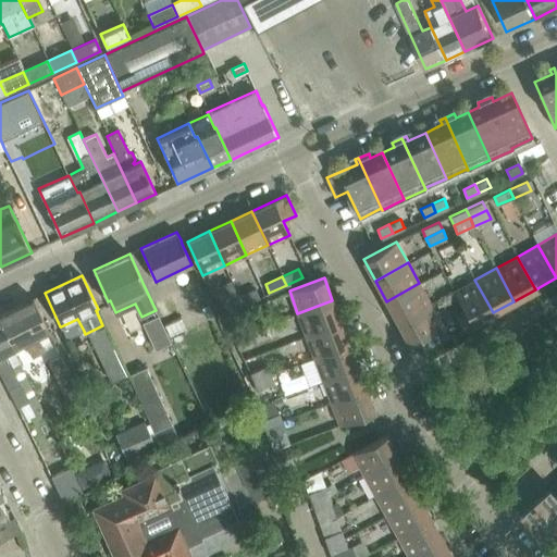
[(474,280),(454,291),(465,310),(472,324),(473,323),(493,312),(474,280)]
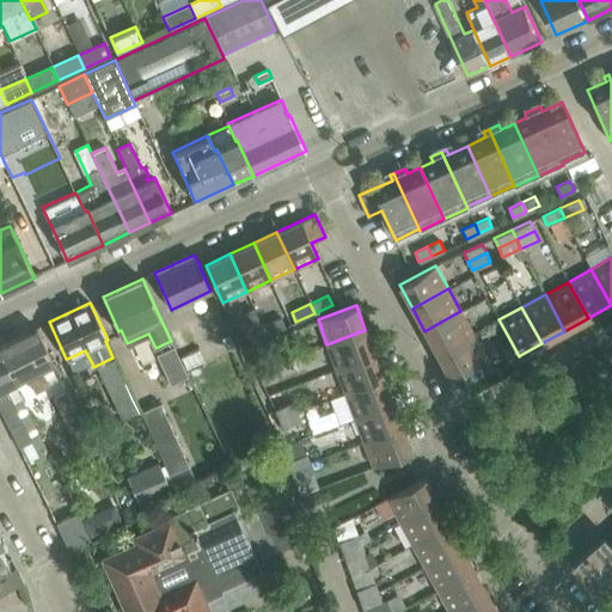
[(424,331),(438,354),(473,335),(460,311),(424,331)]
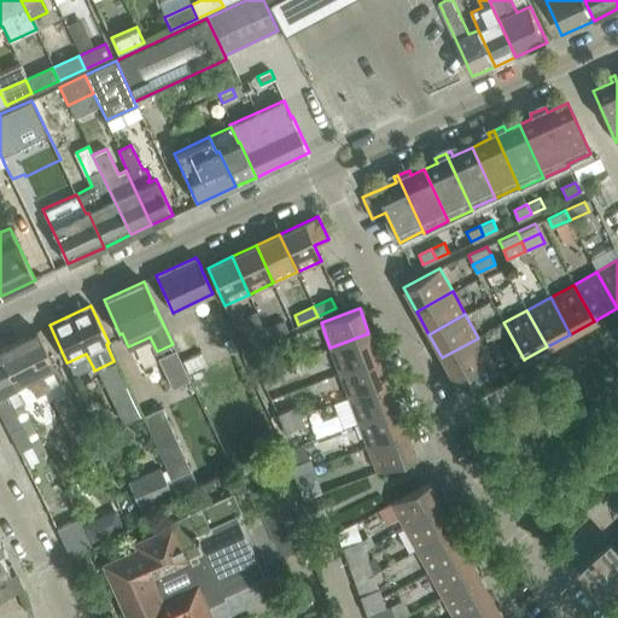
[(283,320),(264,328),(269,338),(287,330),(283,320)]
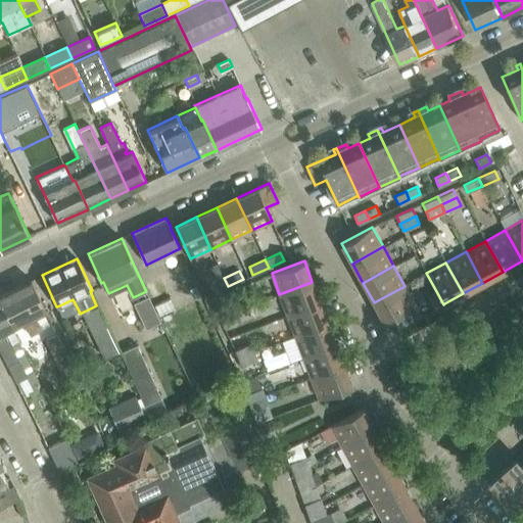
[(211,293),(228,286),(224,278),(208,285),(211,293)]
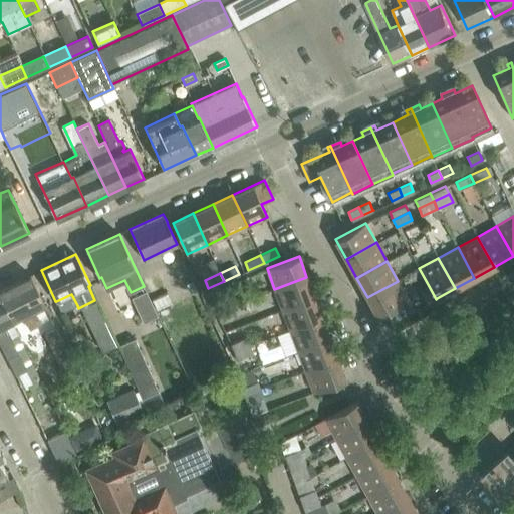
[(30,275),(0,289),(0,299),(11,322),(23,316),(30,330),(41,325),(34,310),(44,305),(30,275)]
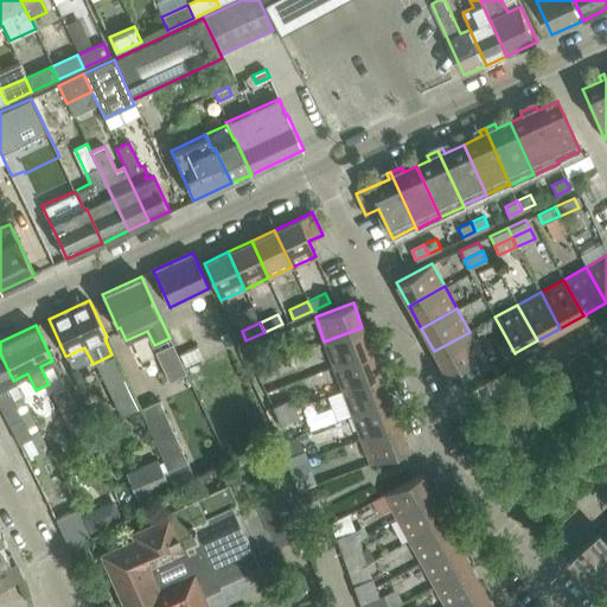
[(371,351),(362,327),(324,342),(333,365),(371,351)]
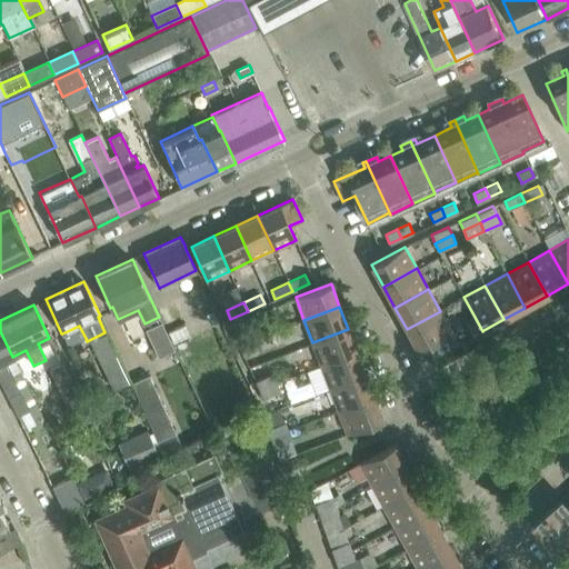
[(211,310),(206,312),(210,323),(217,321),(211,310)]
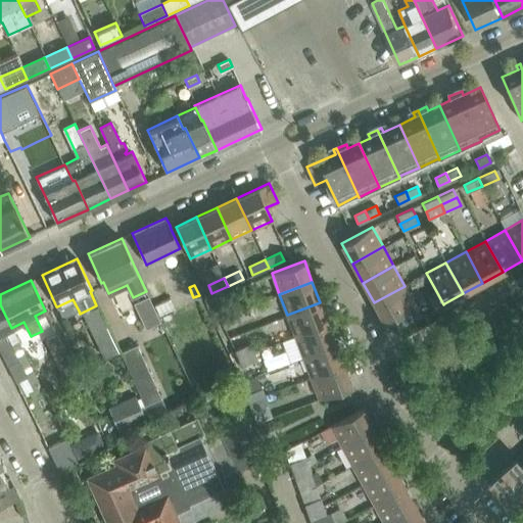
[(416,305),(405,286),(374,302),(385,323),(389,321),(416,305)]
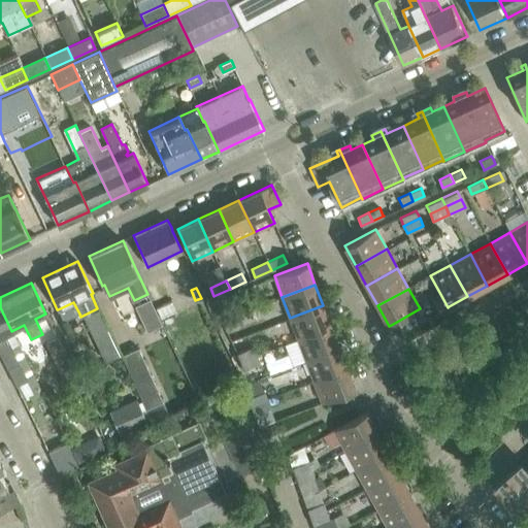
[(440,294),(431,299),(438,312),(448,307),(440,294)]
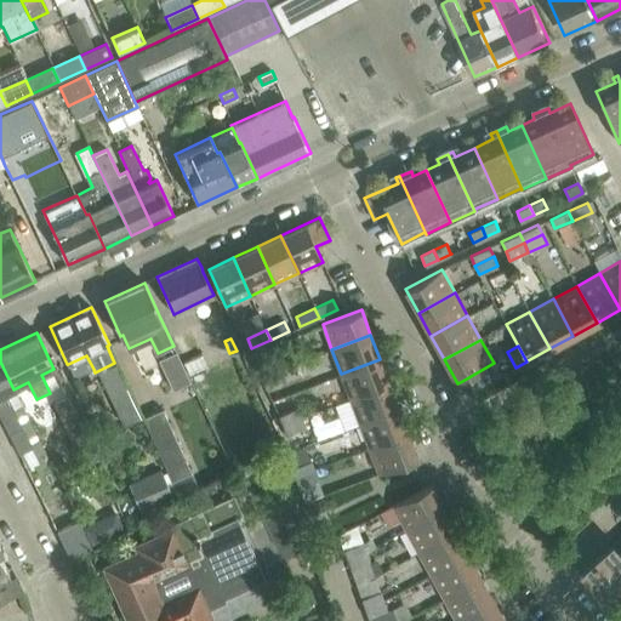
[(176,351),(160,358),(174,389),(191,382),(176,351)]
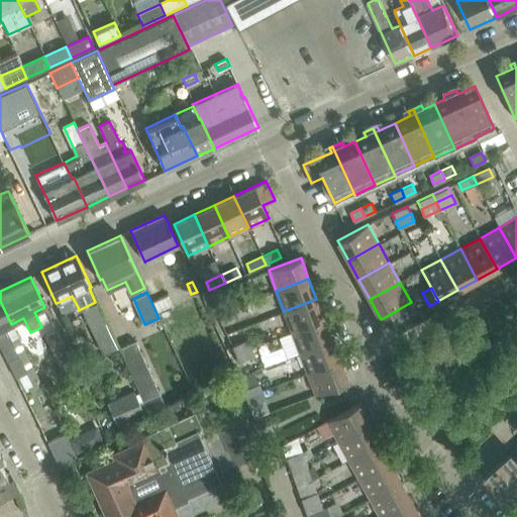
[(316,299),(284,311),(292,332),(324,320),(316,299)]
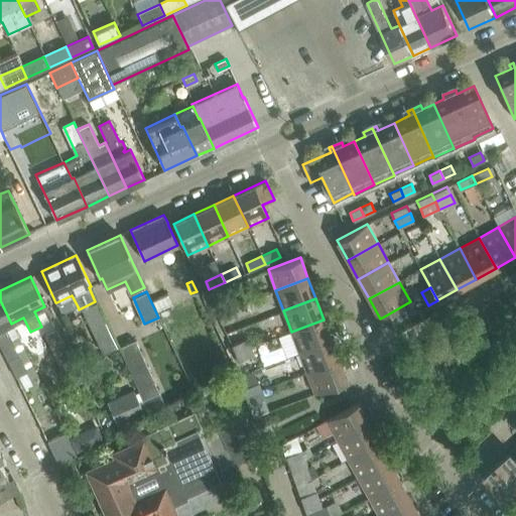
[(229,299),(214,305),(216,312),(231,307),(229,299)]
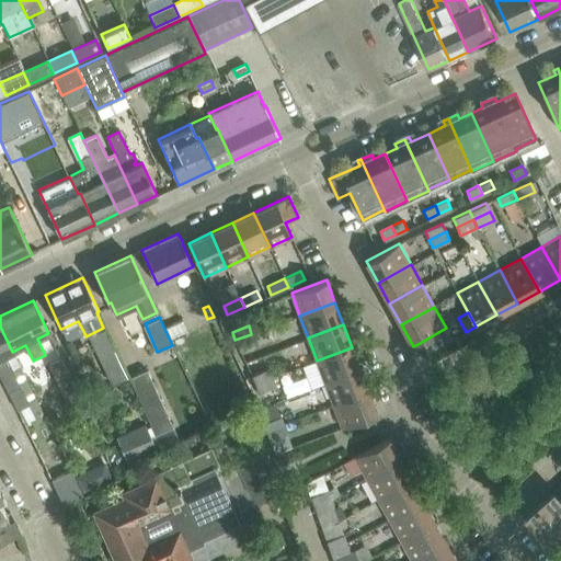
[(6,355),(12,352),(0,327),(0,374),(18,410),(30,403),(6,355)]
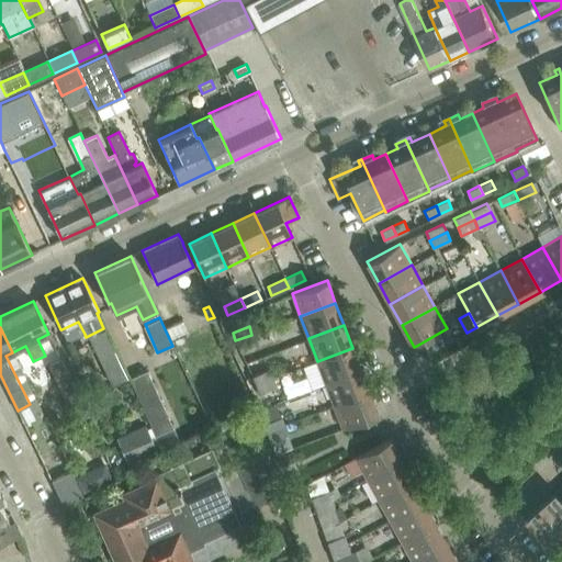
[(103,328),(90,335),(100,358),(114,351),(103,328)]
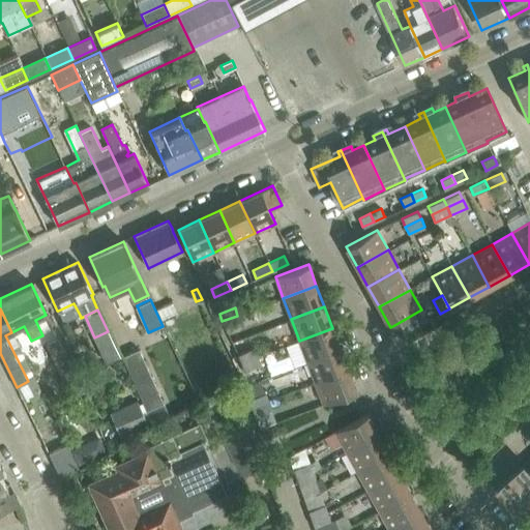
[(240,323),(237,316),(222,321),(225,329),(240,323)]
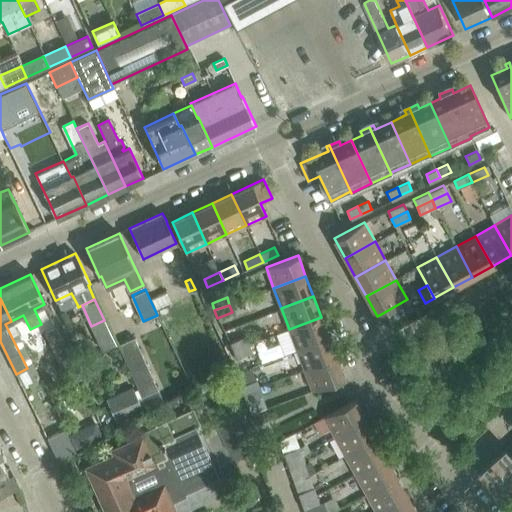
[(329,337),(321,317),(289,329),(297,349),(329,337)]
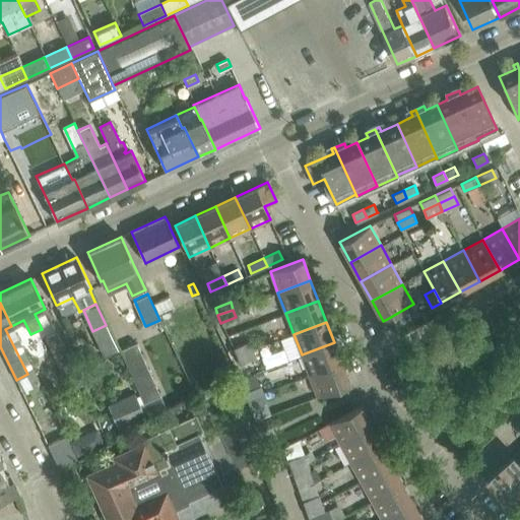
[(56,332),(46,337),(63,375),(65,374),(80,406),(88,402),(73,370),(56,332)]
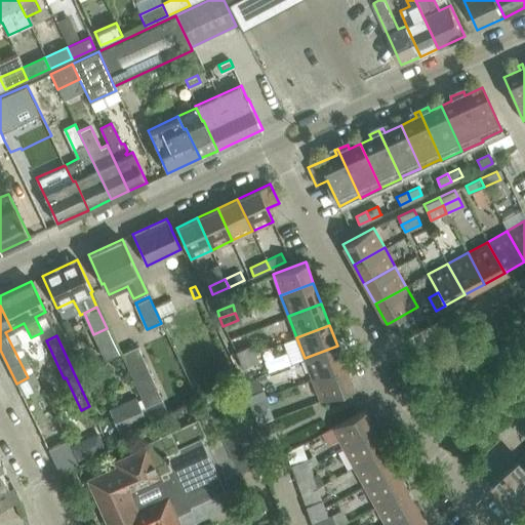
[(135,346),(120,353),(139,394),(153,422),(167,414),(135,346)]
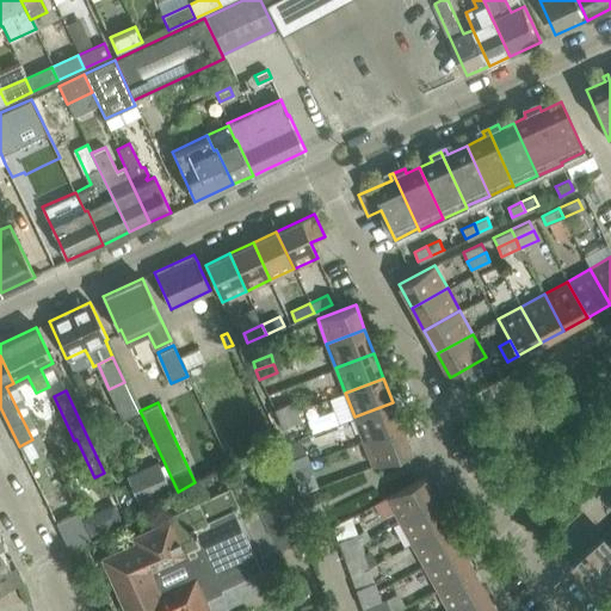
[(291,402),(273,409),(277,418),(295,412),(291,402)]
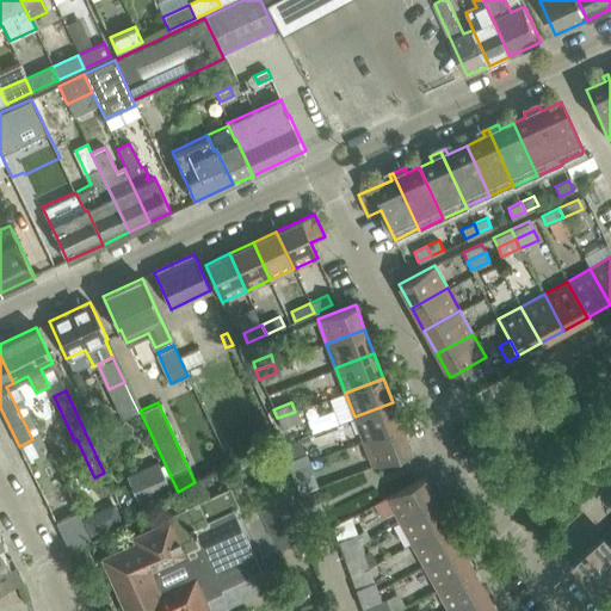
[(393,402),(355,417),(363,442),(402,427),(393,402)]
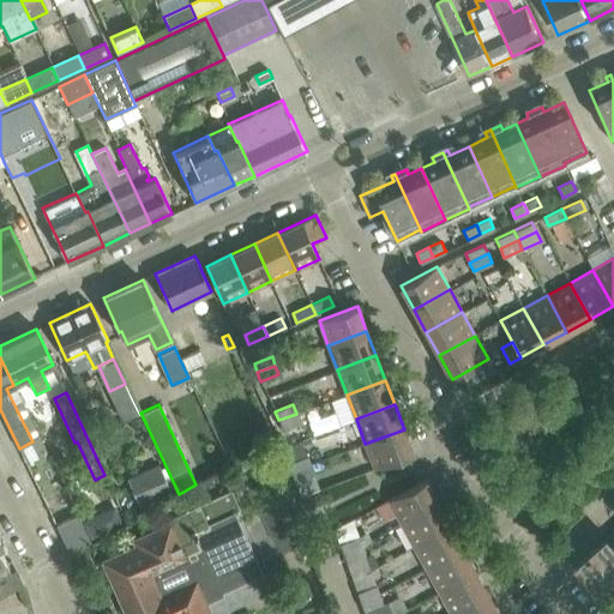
[(300,422),(296,414),(278,420),(282,429),(300,422)]
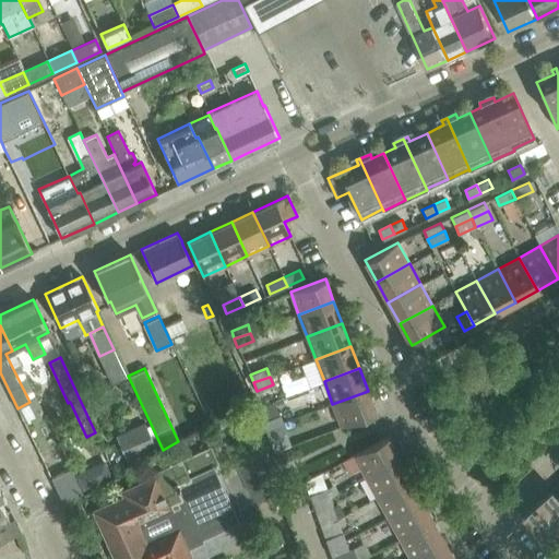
[(376,413),(368,391),(332,404),(341,426),(376,413)]
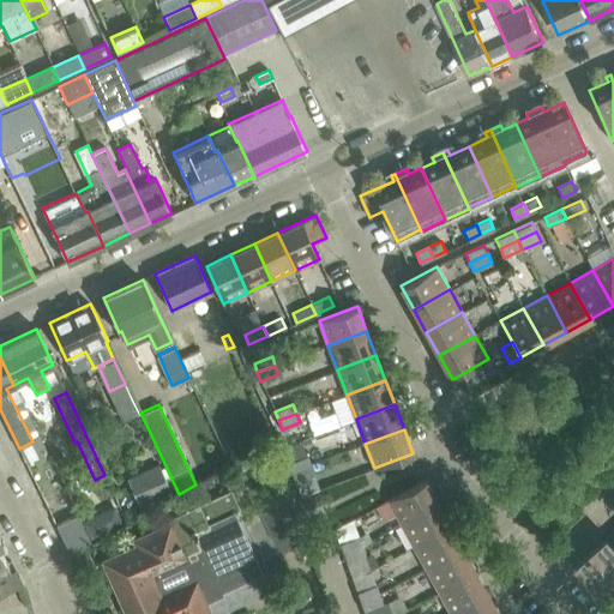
[(295,461),(288,463),(292,471),(309,465),(306,456),(295,461)]
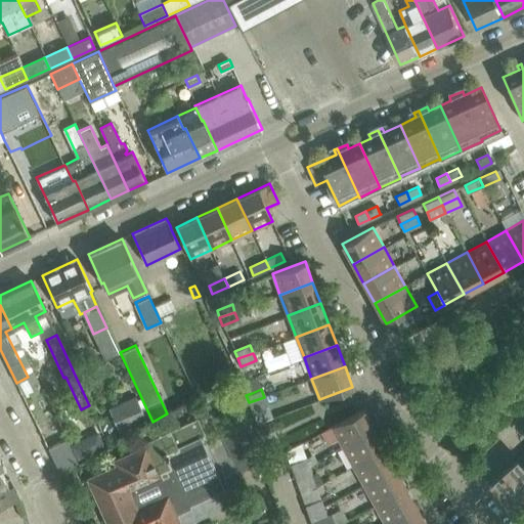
[(135,396),(108,407),(119,430),(145,418),(136,399),(135,396)]
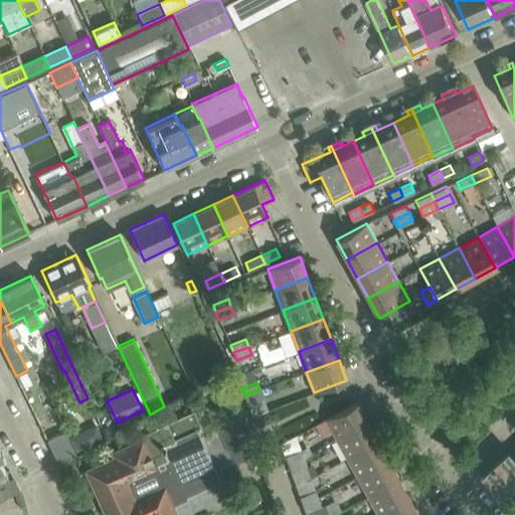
[(262,397),(260,390),(244,395),(246,403),(262,397)]
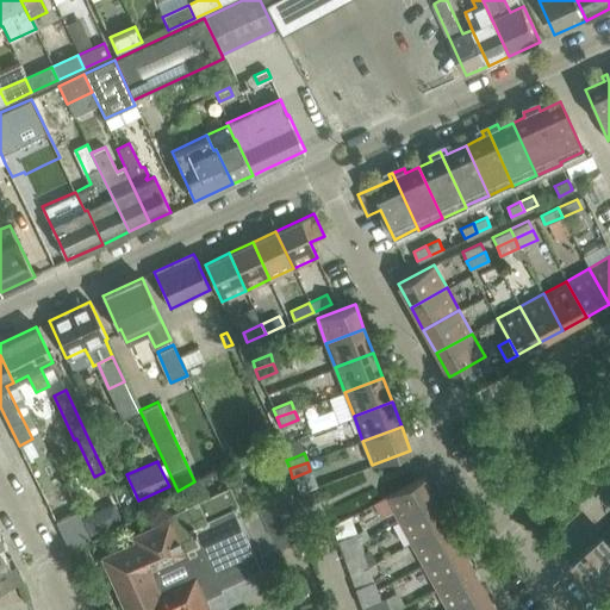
[(381,498),(373,503),(381,518),(393,511),(398,520),(434,499),(422,477),(386,497),(381,498)]
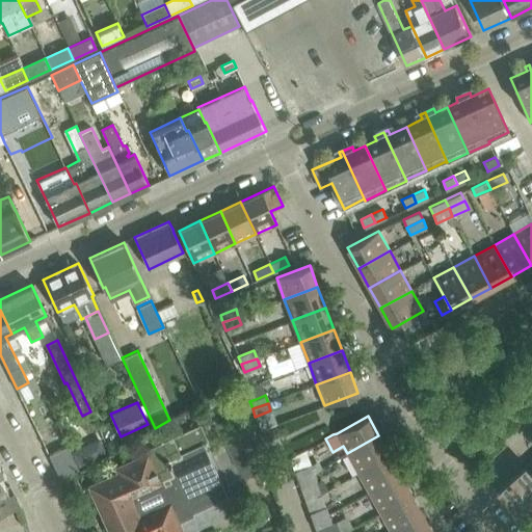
[(88,485),(102,514),(110,531),(182,531),(183,531),(238,506),(229,485),(208,441),(201,425),(171,439),(144,451),(145,452),(115,467),(117,472),(88,485)]
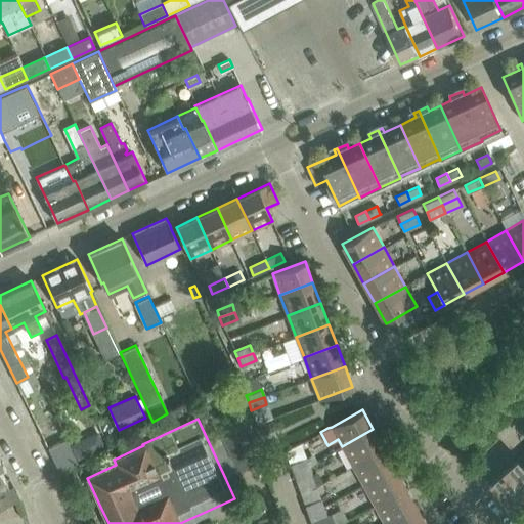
[(251,466),(263,461),(259,447),(250,421),(233,429),(251,466)]
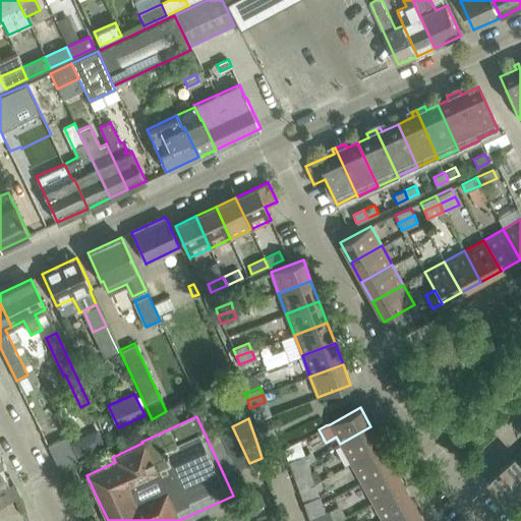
[(481,431),(474,423),(467,431),(474,439),(481,431)]
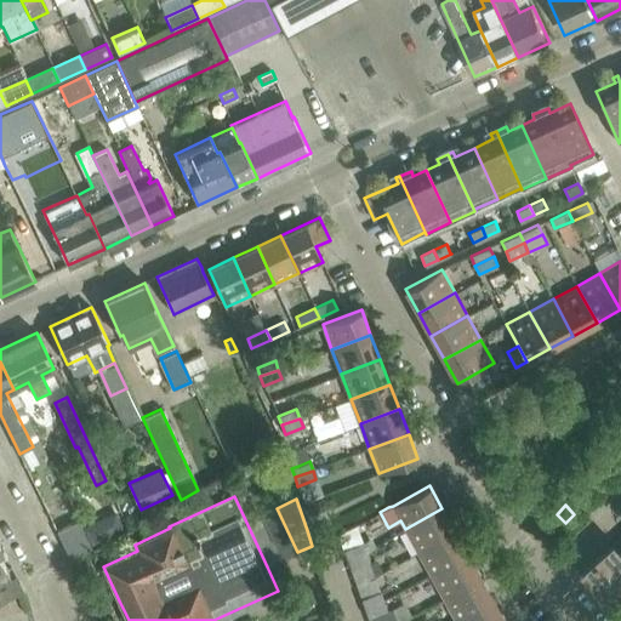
[(261,514),(281,559),(297,552),(277,508),(261,514)]
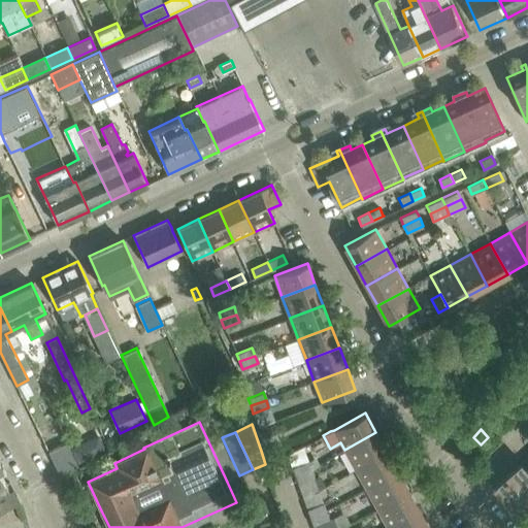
[(387,452),(375,432),(344,450),(356,469),(387,452)]
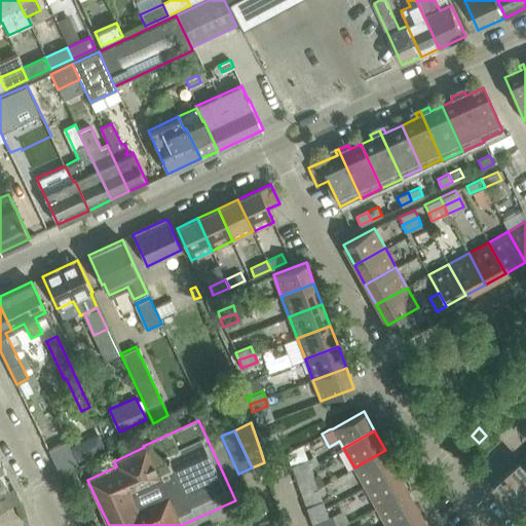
[(67,441),(48,450),(62,476),(79,465),(74,456),(67,441)]
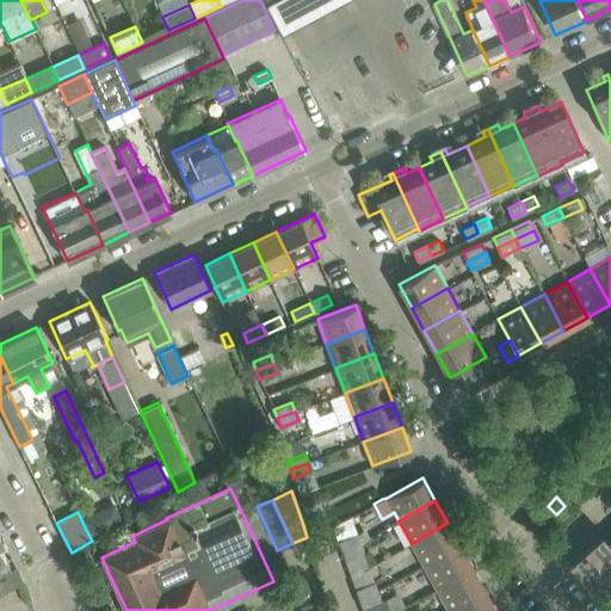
[(460,545),(448,523),(412,543),(424,566),(460,545)]
